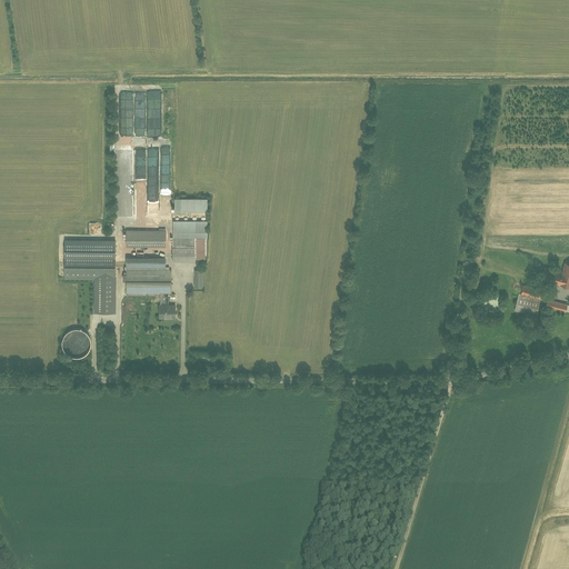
[(208,200),(176,199),(176,212),(208,213),(208,200)]
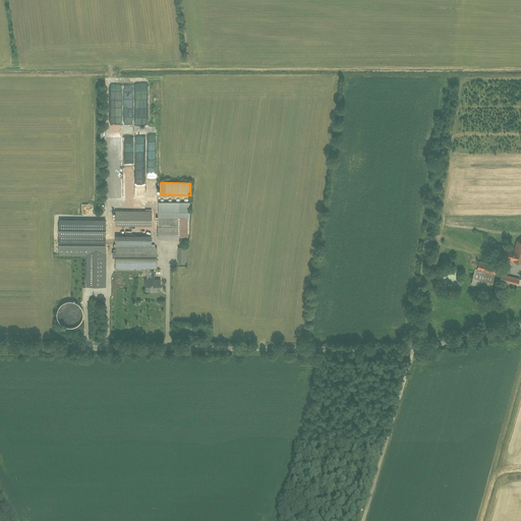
[(190,203),(159,203),(159,241),(179,241),(179,219),(190,219),(190,203)]
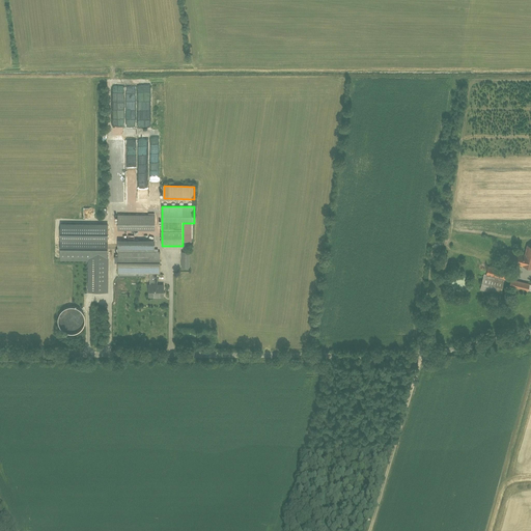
[(156,216),(118,215),(118,231),(156,231),(156,216)]
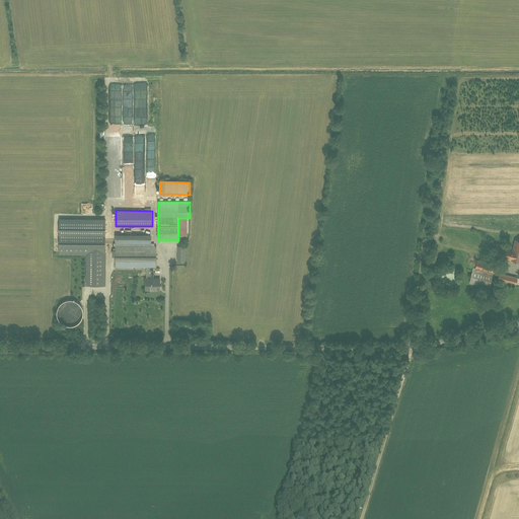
[(86,255),(86,286),(106,287),(106,220),(60,220),(59,255),(86,255)]
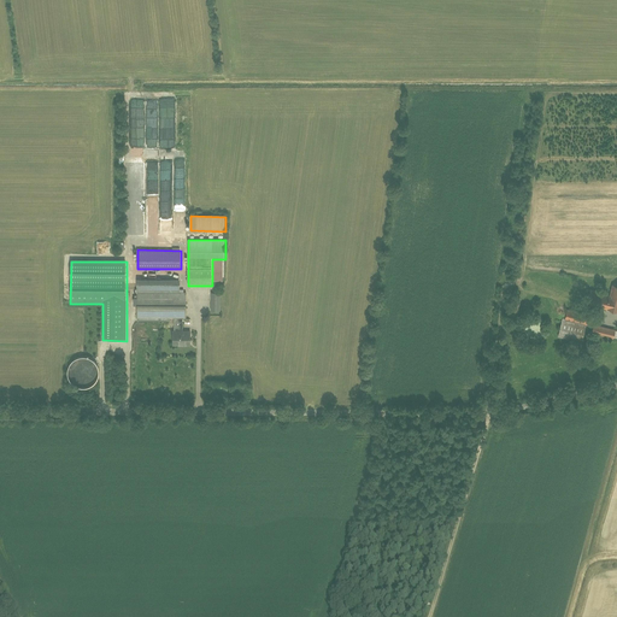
[(137,281),(137,293),(180,293),(180,281),(137,281)]
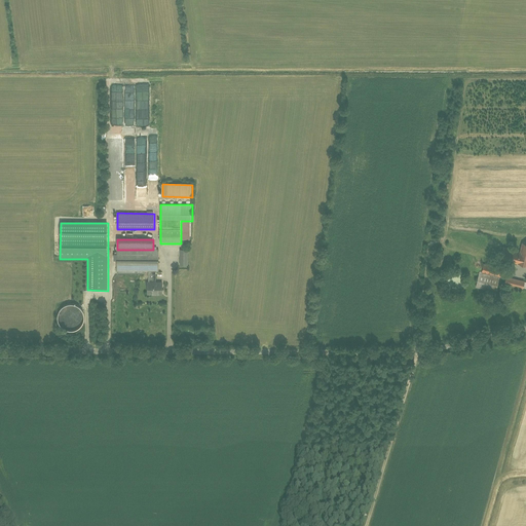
[(520,263),(525,264),(525,243),(522,243),(520,253),(503,249),(500,258),(521,262),(520,263)]
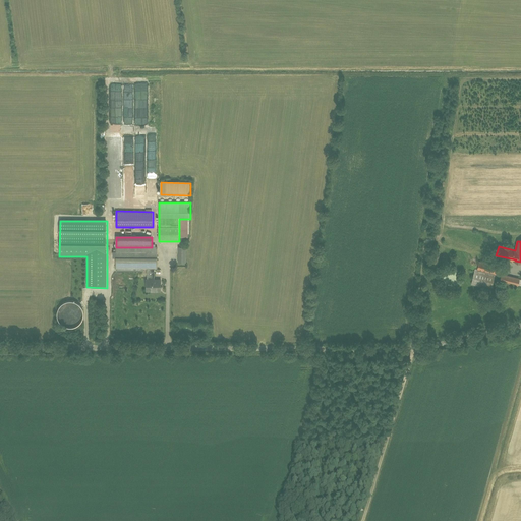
[(155,269),(157,269),(157,247),(152,247),(116,247),(116,269),(147,269),(155,269)]
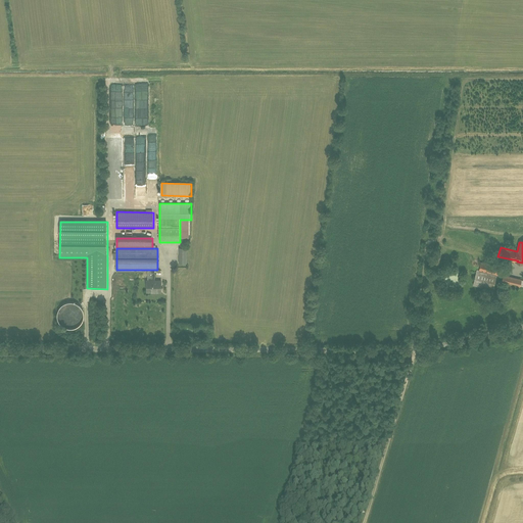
[(432,248),(430,263),(438,264),(440,249),(432,248)]
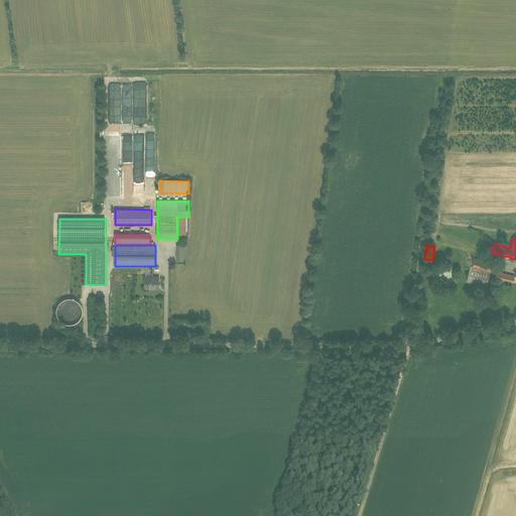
[(471,266),(467,281),(487,285),(489,274),(492,274),(493,267),(474,263),(473,267),(471,266)]
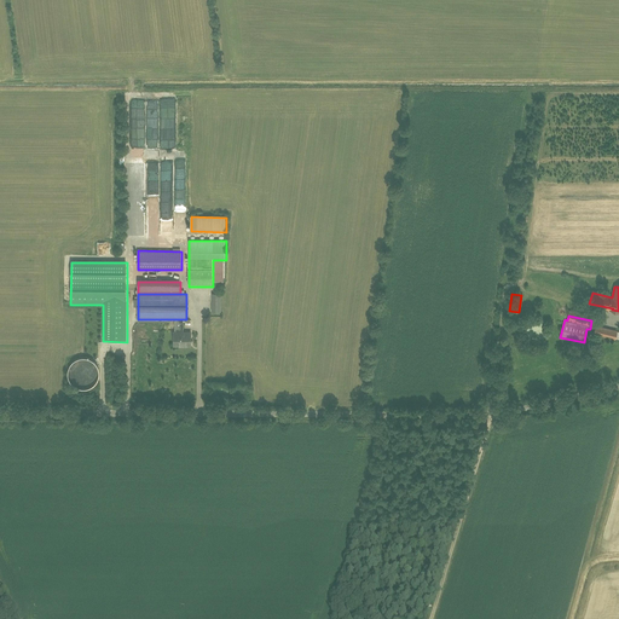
[(595,325),(594,334),(615,340),(618,331),(595,325)]
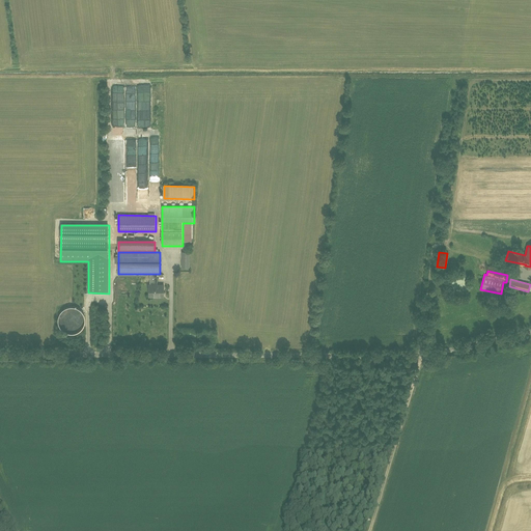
[(164,298),(164,284),(158,285),(150,285),(148,285),(148,299),(164,298)]
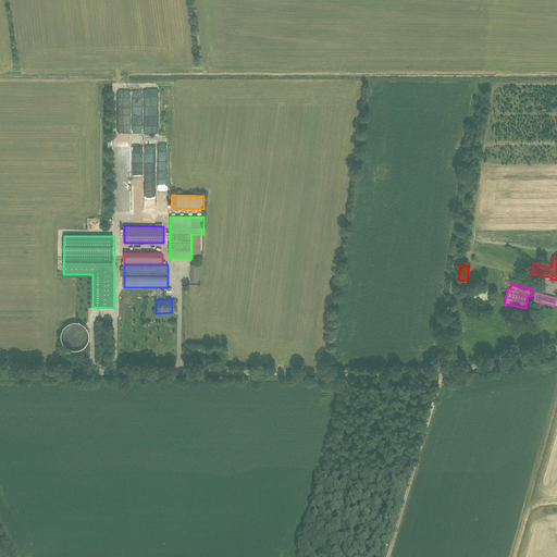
[(79,349),(84,347),(87,343),(88,338),(89,334),(87,330),(85,326),(81,323),(76,322),(72,322),(67,324),(64,326),(62,331),(61,335),(61,339),(63,344),(66,347),(71,349),(75,350),(79,349)]
